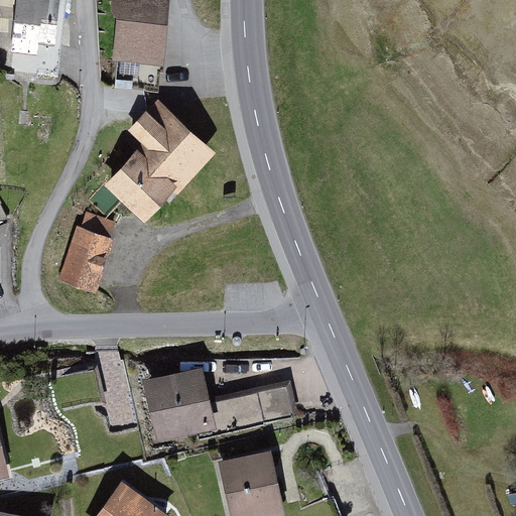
[(58,0),(16,0),(12,50),(37,52),(38,43),(54,45),(58,0)]
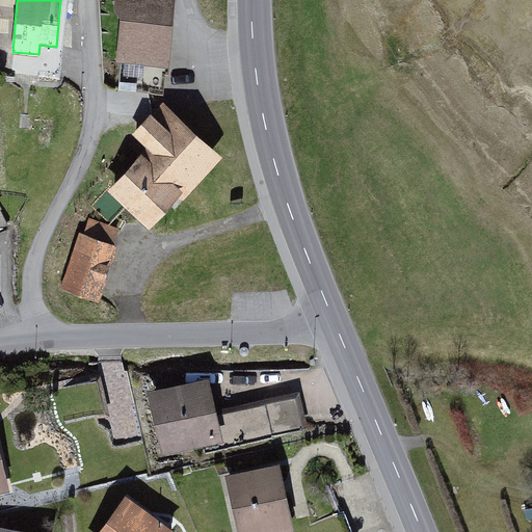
[(175,0),(114,0),(114,10),(122,20),(117,60),(168,65),(175,0)]
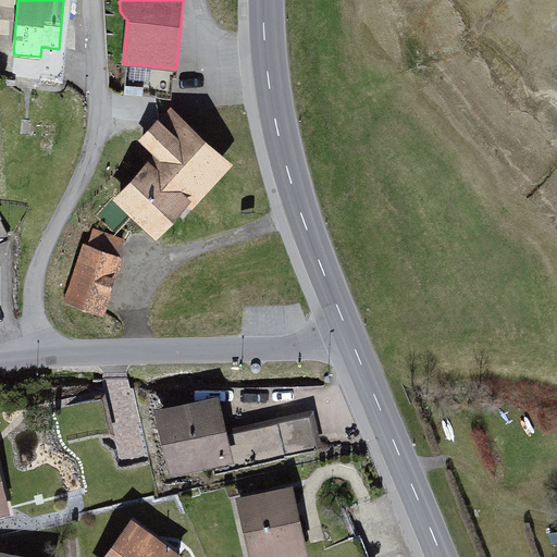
[(157,156),(114,200),(158,243),(233,164),(172,107),(139,140),(157,156)]
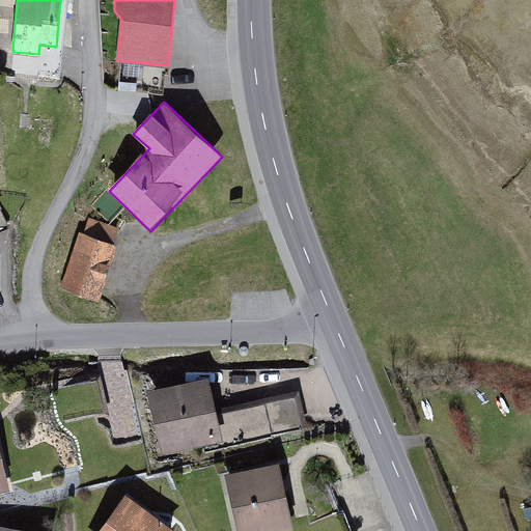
[(79,233),(61,283),(99,297),(116,247),(79,233)]
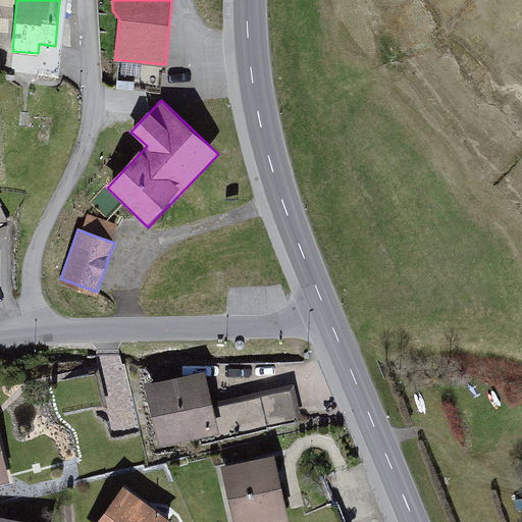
[(220,434),(205,369),(144,383),(159,449),(220,434)]
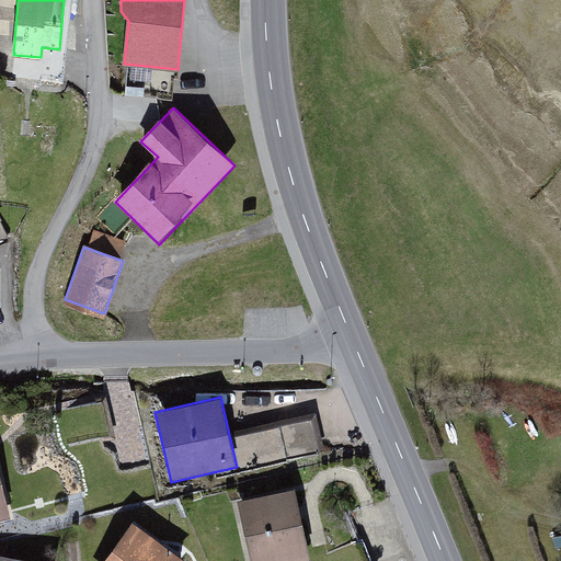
[(0,524),(14,522),(1,455),(0,455),(0,524)]
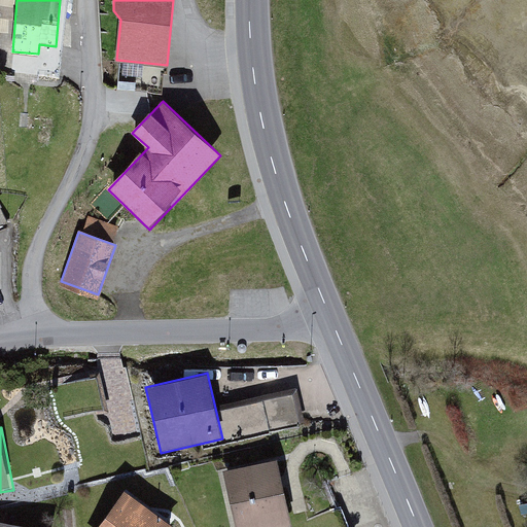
[(276,526),(292,523),(277,458),(222,471),(236,526),(276,526)]
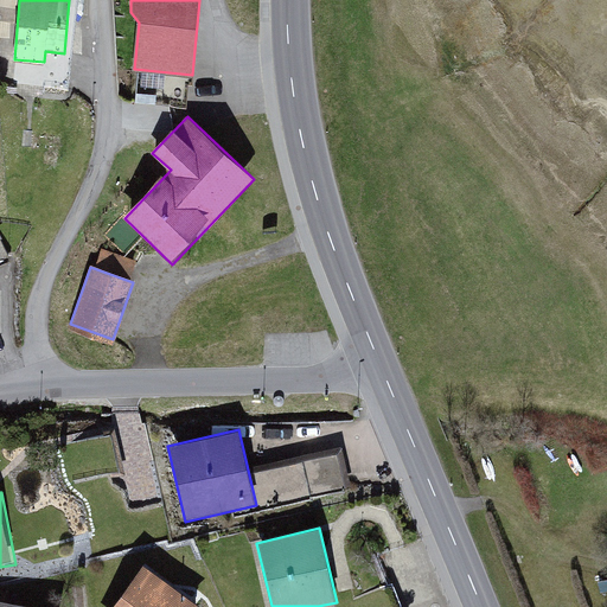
[(199,606),(200,606),(142,566),(113,606),(199,606)]
